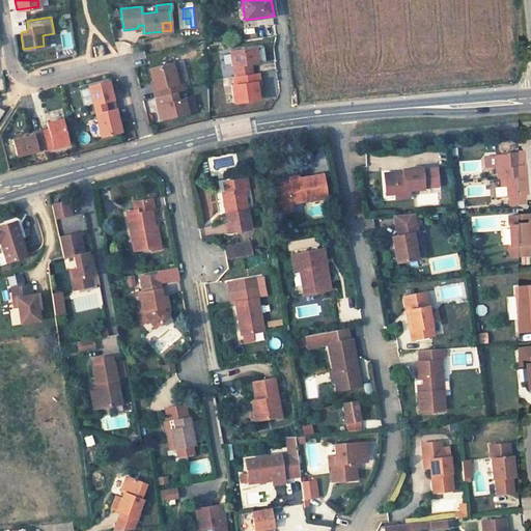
[(72,32),(62,33),(63,48),(73,48),(72,32)]
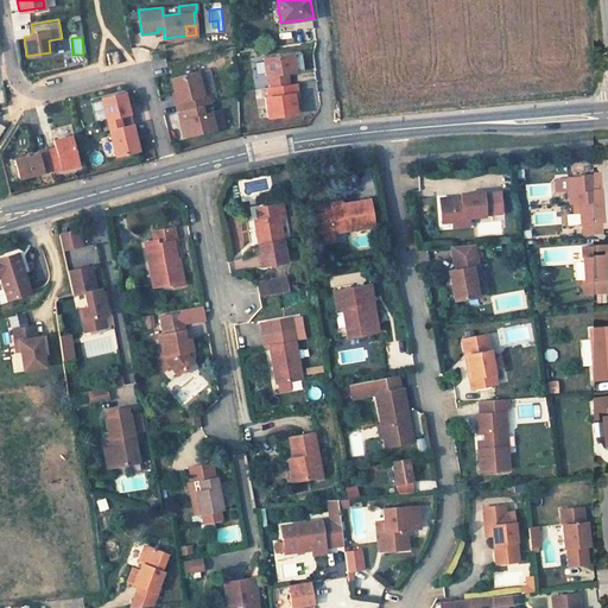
[(138,59),(150,59),(150,49),(138,49),(138,59)]
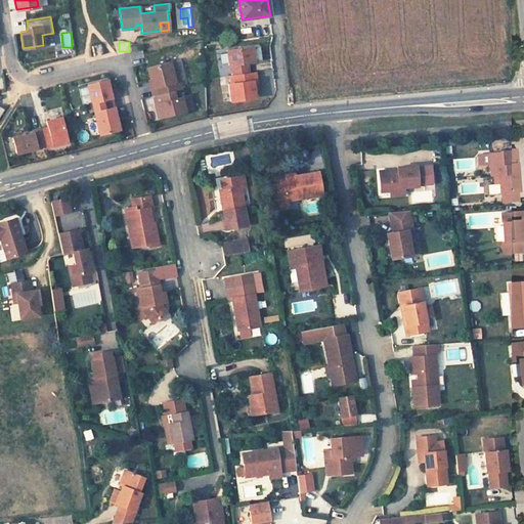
[(249,60),(263,58),(260,43),(227,48),(230,63),(233,62),(234,73),(250,71),(249,60)]
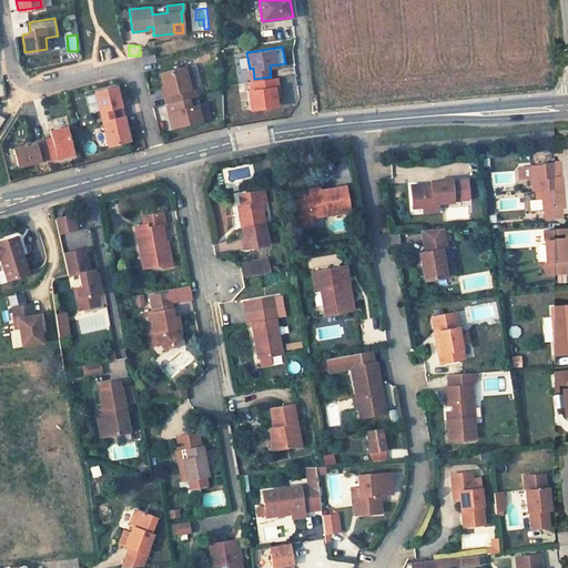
[(188,64),(159,72),(163,85),(164,85),(166,93),(165,94),(168,103),(188,98),(191,97),(186,81),(192,79),(188,64)]
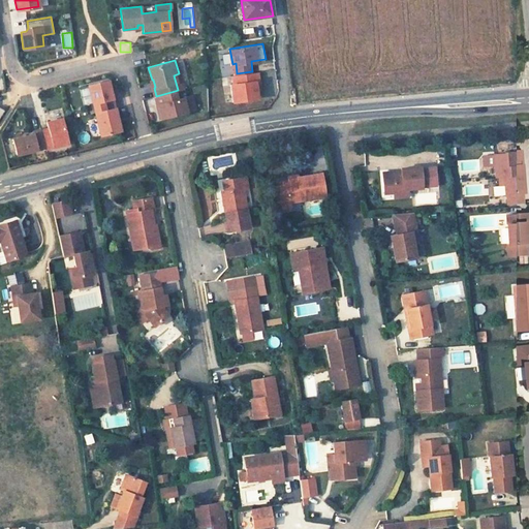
[(257,88),(256,80),(260,80),(259,70),(252,71),(237,73),(234,74),(235,83),(231,83),(235,100),(259,96),(257,88)]
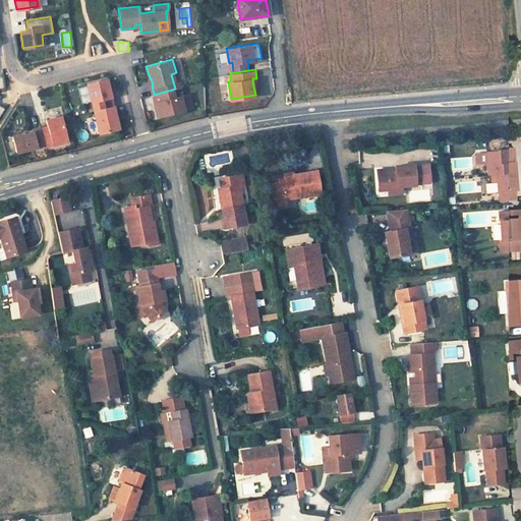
[(171,74),(175,89),(180,88),(176,72),(171,74)]
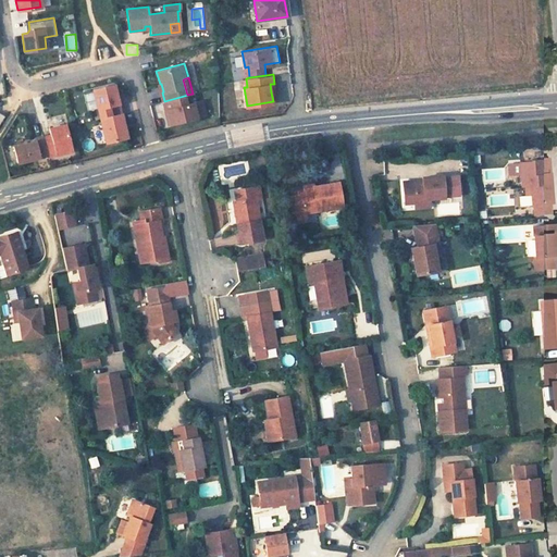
[(114,84),(94,89),(101,118),(122,113),(120,102),(118,102),(115,96),(118,96),(114,84)]
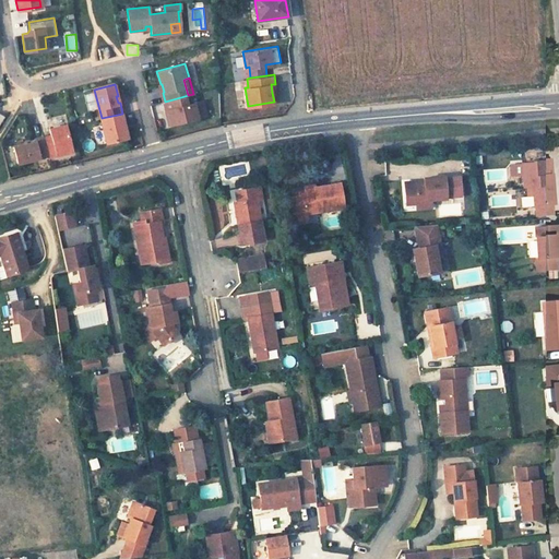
[(185,96),(165,102),(167,110),(169,109),(174,123),(198,117),(194,103),(187,104),(185,96)]
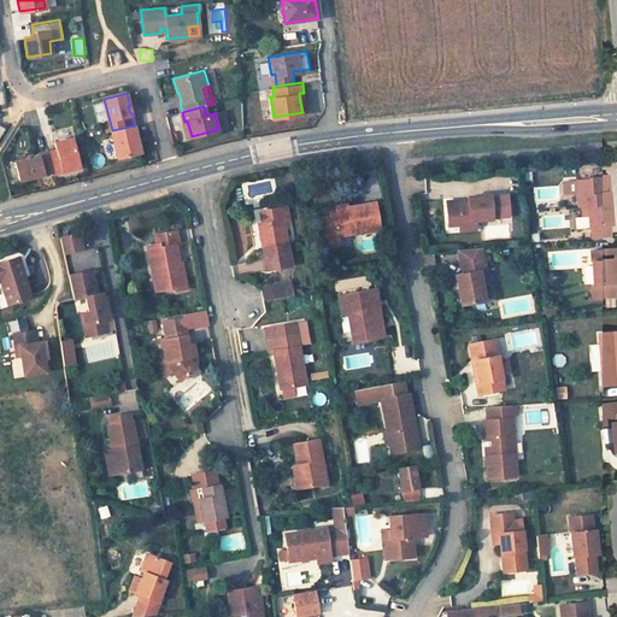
[(135,125),(112,130),(118,157),(142,151),(140,142),(137,142),(136,139),(139,137),(135,125)]
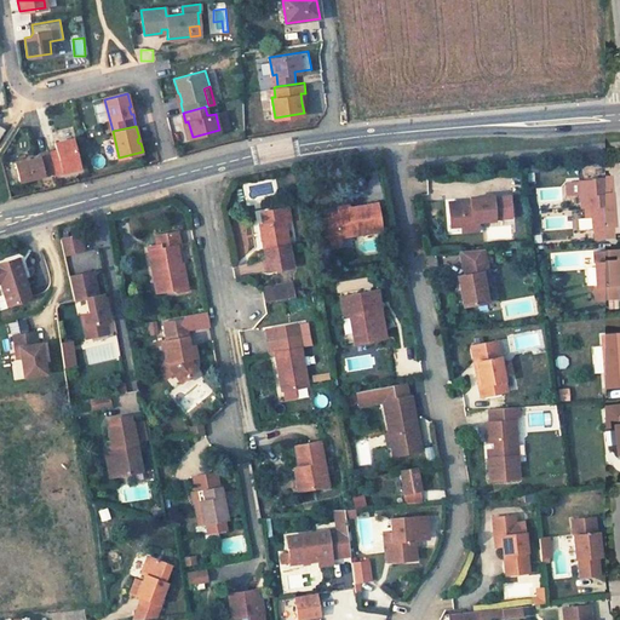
[(73,138),(55,143),(57,150),(49,153),(53,173),(53,174),(80,167),(73,138)]
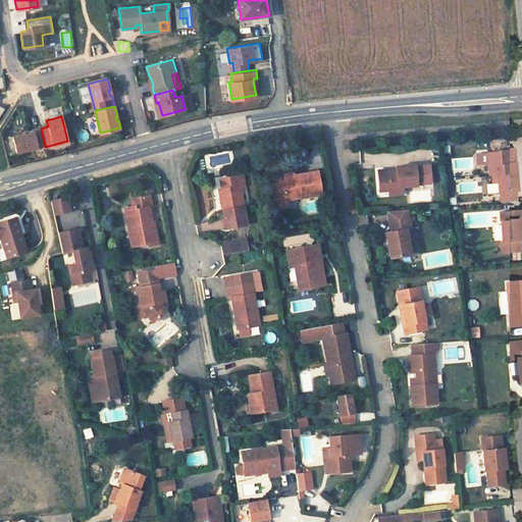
[(41,128),(33,131),(33,132),(12,138),(17,153),(45,146),(41,128)]
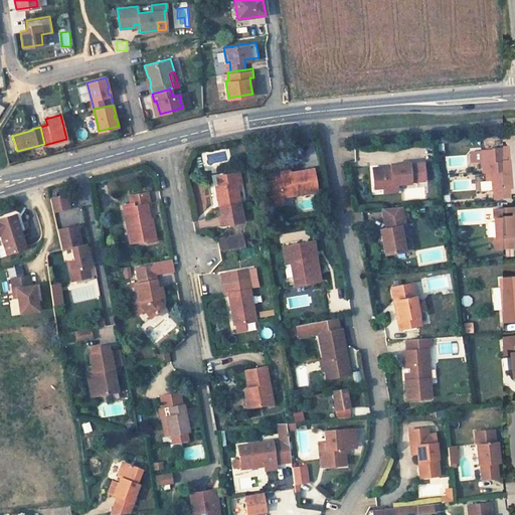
[(491,152),(479,153),(481,175),(485,174),(490,174),(490,183),(491,193),(493,192),(509,191),(510,191),(507,150),(491,151),(491,152)]
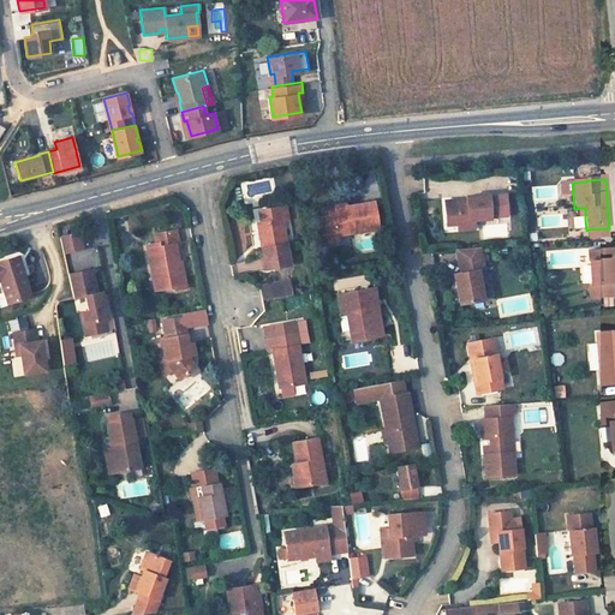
[(459,203),(445,203),(446,228),(458,227),(469,226),(469,224),(473,224),(489,222),(488,198),(466,199),(466,202),(466,206),(460,207),(459,203)]
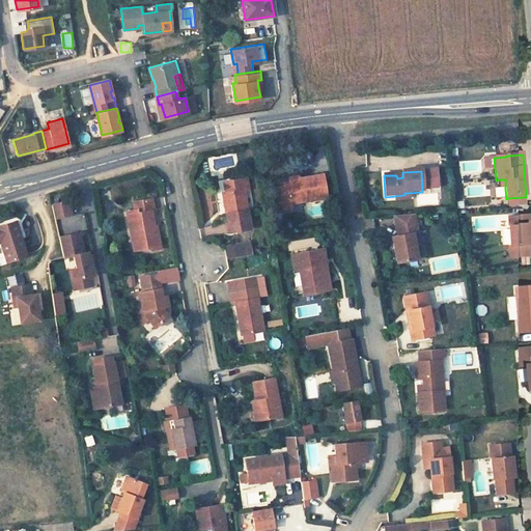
[(290,180),(276,184),(279,202),(290,200),(291,203),(327,197),(323,173),(299,178),(299,179),(290,180)]
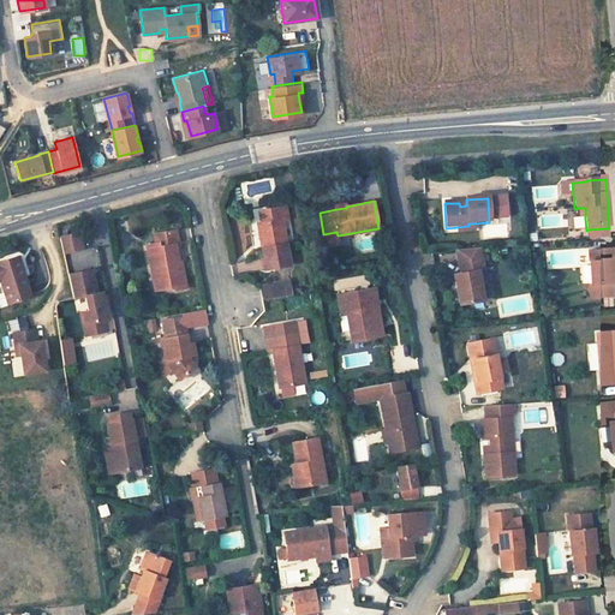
[(262,221),(267,246),(262,248),(266,268),(290,264),(281,218),(279,206),(256,209),(258,222),(262,221)]
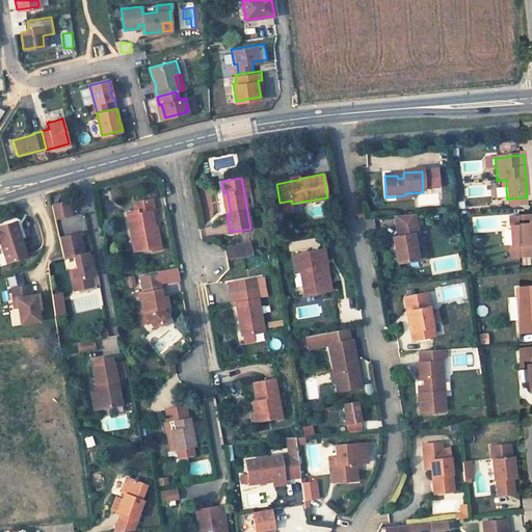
[(405,195),(396,196),(396,202),(409,201),(409,193),(405,193),(405,195)]
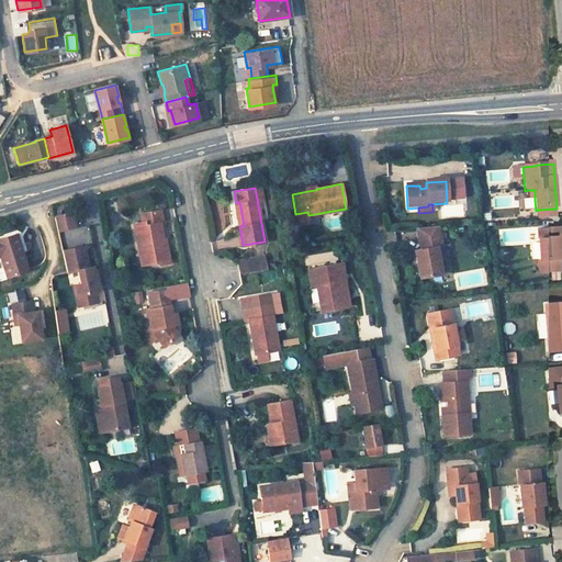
[(555,209),(538,210),(539,221),(555,220),(555,209)]
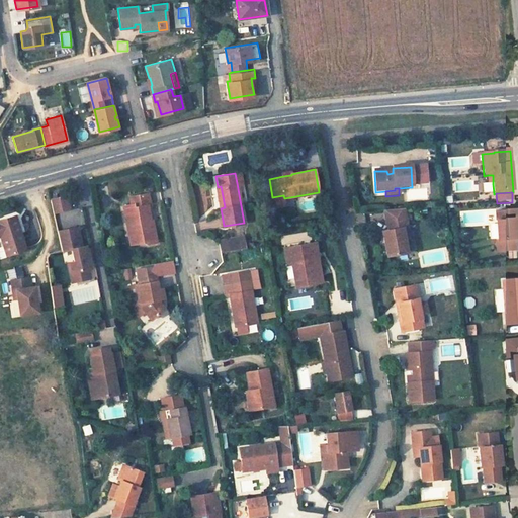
[(283,195),(272,197),(273,203),(285,202),(284,198),(283,195)]
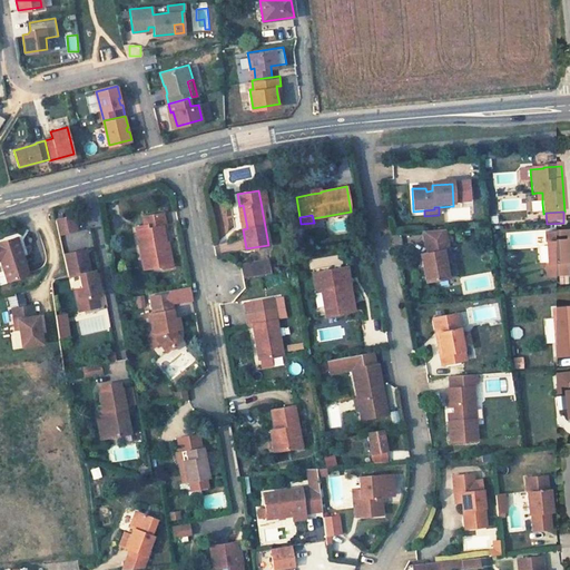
[(76,217),(67,219),(70,235),(79,233),(76,217)]
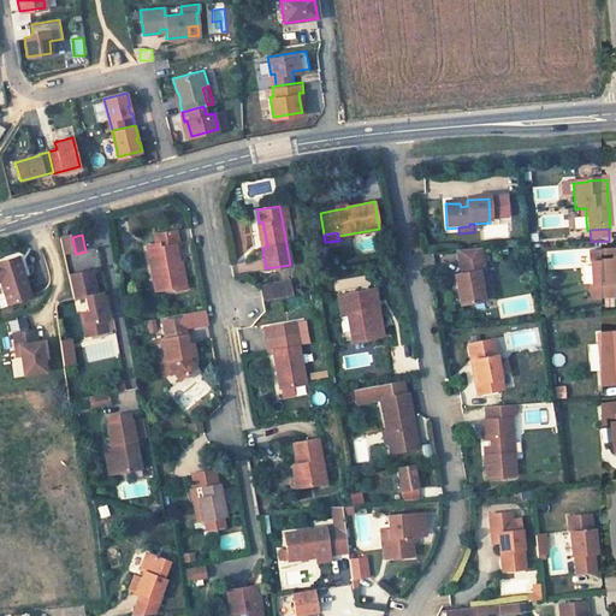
[(182,267),(178,249),(182,248),(179,235),(157,238),(159,248),(149,249),(155,283),(163,282),(165,292),(173,291),(177,294),(188,292),(184,273),(181,273),(181,267),(182,267)]
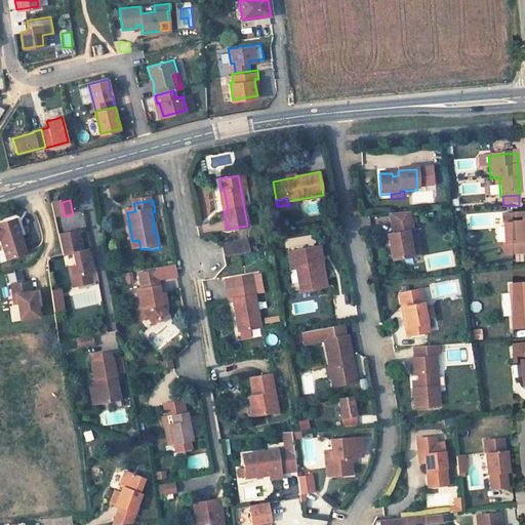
[(62,202),(53,204),(56,217),(65,216),(62,202)]
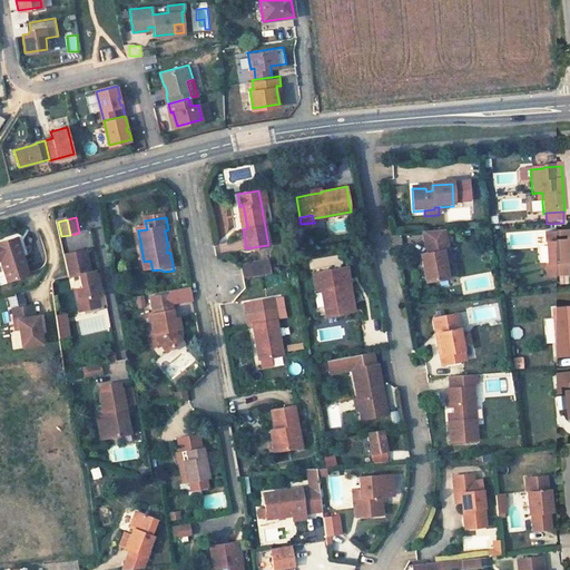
[(444,232),(422,234),(424,244),(445,241),(444,232)]
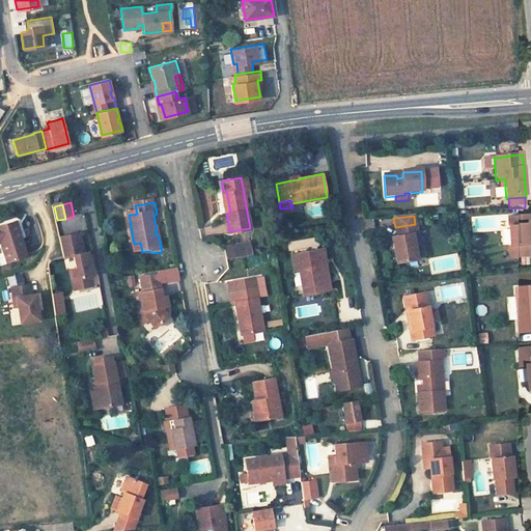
[(530,222),(530,217),(508,219),(510,249),(508,249),(509,260),(529,258),(528,248),(530,248),(529,235),(528,227),(530,226),(530,222)]
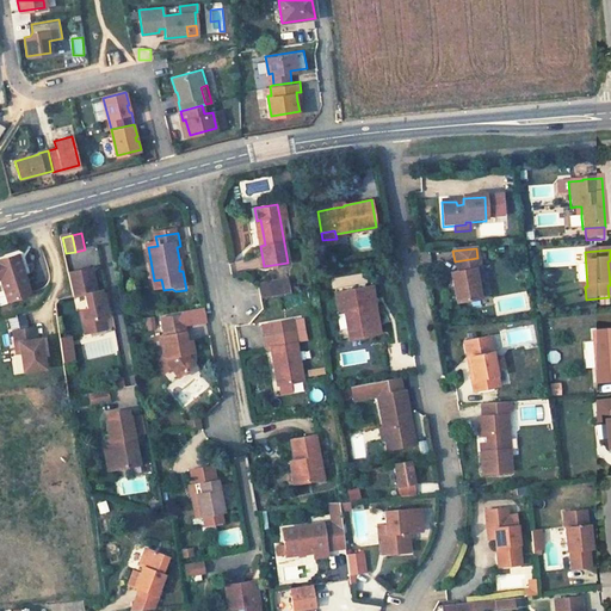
[(22,257),(0,263),(0,282),(4,282),(11,304),(34,297),(22,257)]
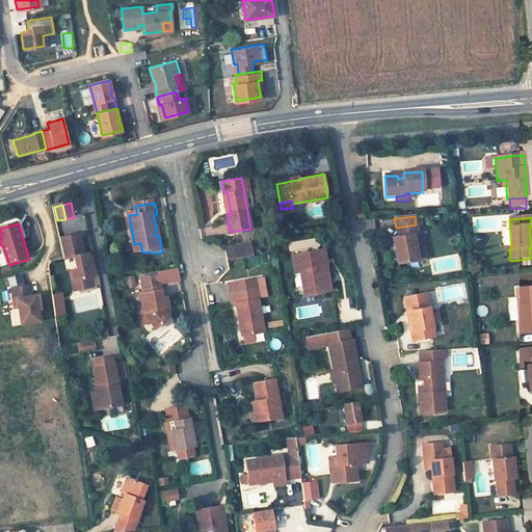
[(416,224),(396,228),(398,238),(392,239),(397,266),(418,262),(415,245),(413,236),(418,235),(416,224)]
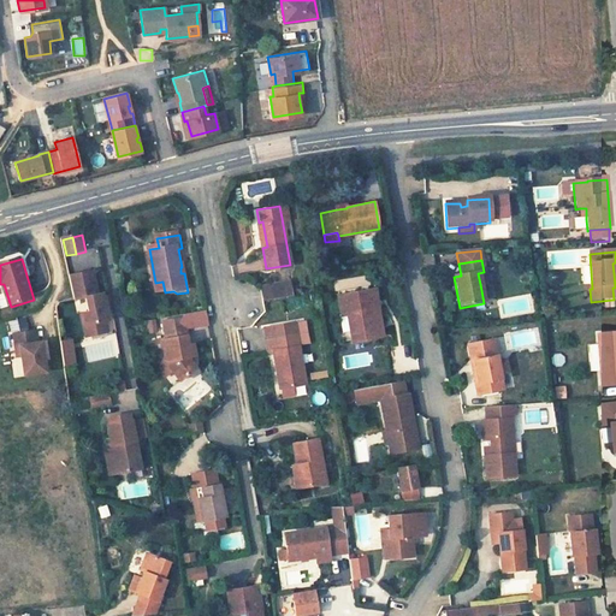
[(84,301),(87,314),(82,315),(84,326),(87,326),(90,337),(108,333),(106,321),(104,312),(108,312),(104,292),(99,294),(94,272),(71,277),(77,302),(84,301)]
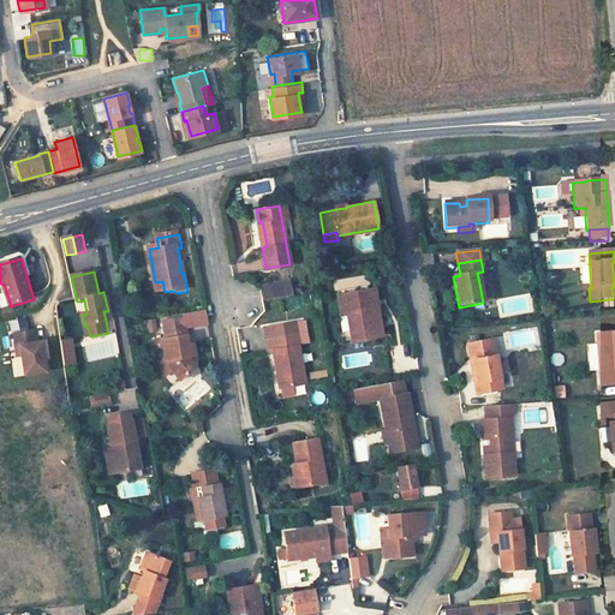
[(291,282),(260,288),(262,299),(293,294),(291,282)]
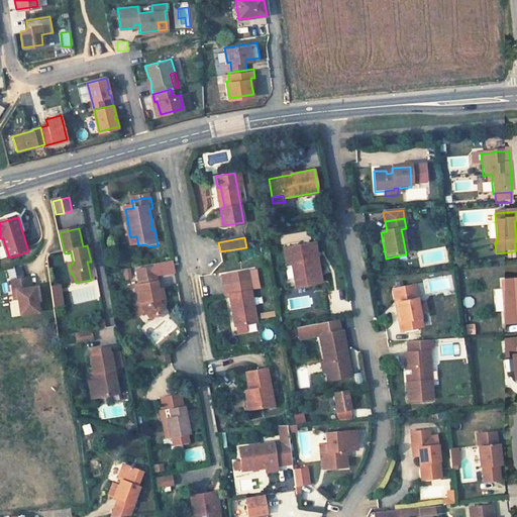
[(314,241),(285,246),(288,263),(294,262),(299,285),(321,281),(314,241)]
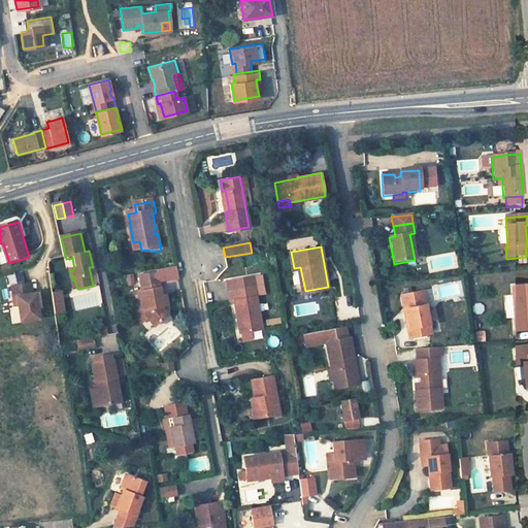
[(70,285),(71,290),(77,289),(74,279),(72,279),(70,270),(67,271),(70,285)]
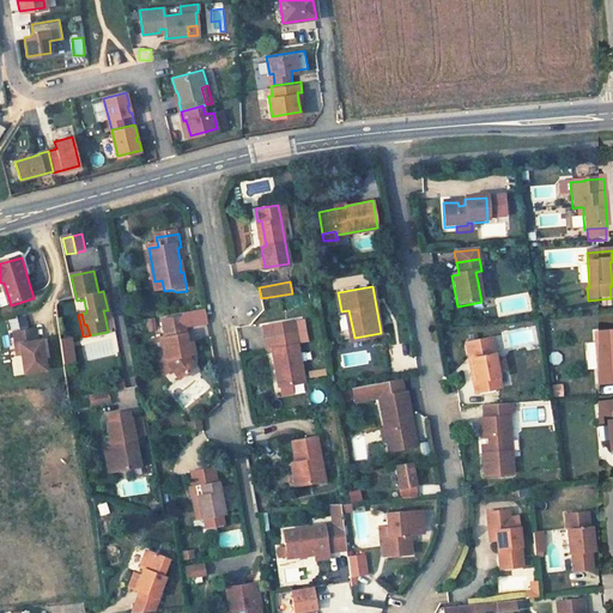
[(157,328),(155,316),(147,319),(150,329),(157,328)]
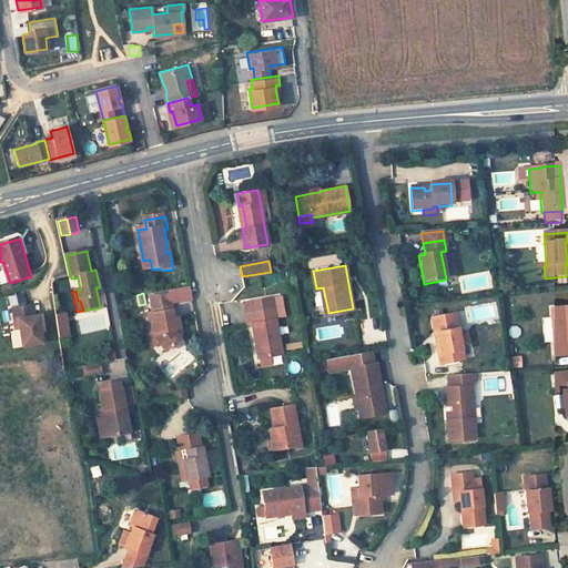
[(245,301),(246,312),(249,324),(252,323),(259,356),(282,353),(276,318),(275,318),(273,307),(272,296),(245,301)]
